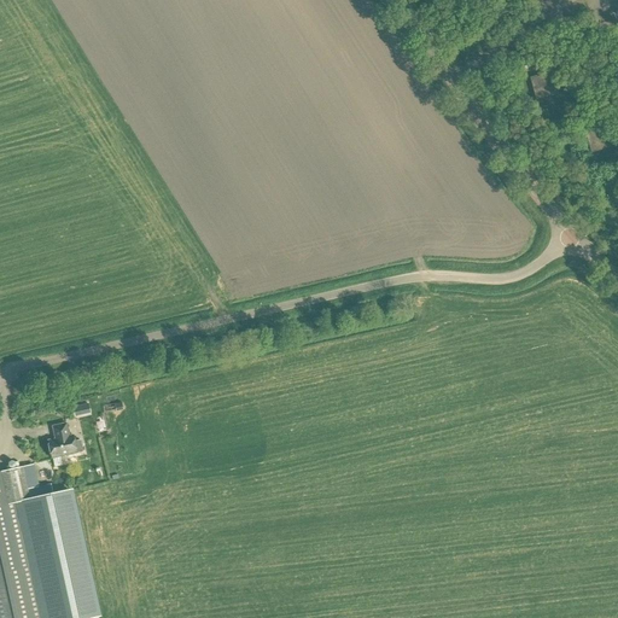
[(508,12),(514,21),(522,16),(516,7),(508,12)]
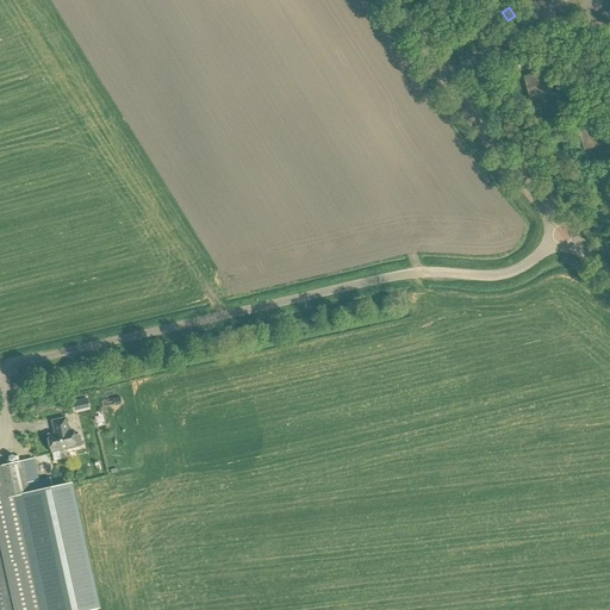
[(500,22),(497,16),(487,23),(491,27),(500,22)]
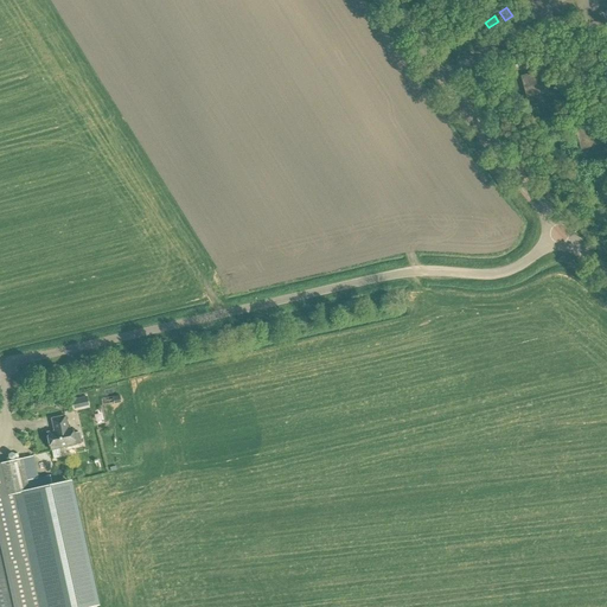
[(526,100),(545,94),(540,74),(521,78),(526,100)]
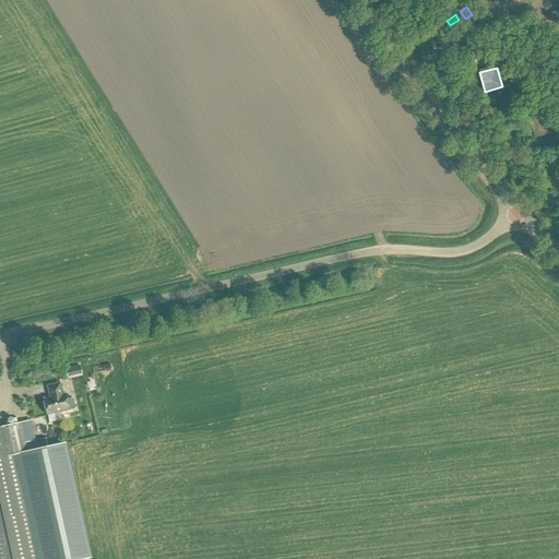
[(535,140),(552,134),(548,116),(530,121),(535,140)]
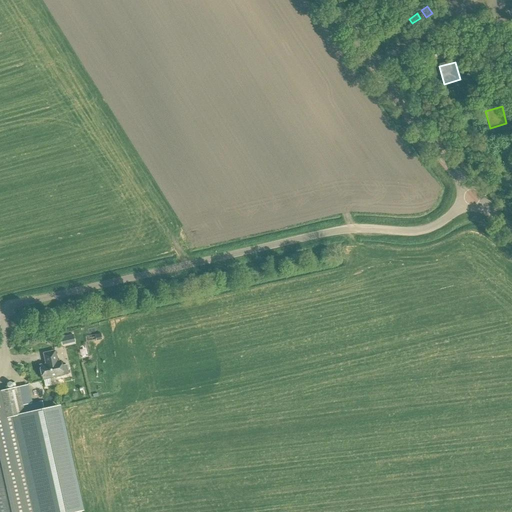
[(75,342),(73,335),(60,338),(62,346),(75,342)]
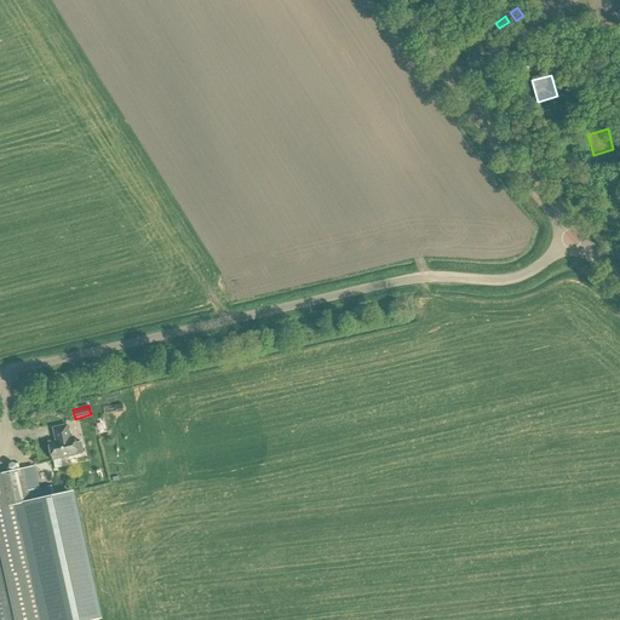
[(56,441),(49,442),(52,460),(78,454),(84,453),(81,442),(75,443),(74,437),(70,437),(67,425),(53,428),(56,441)]
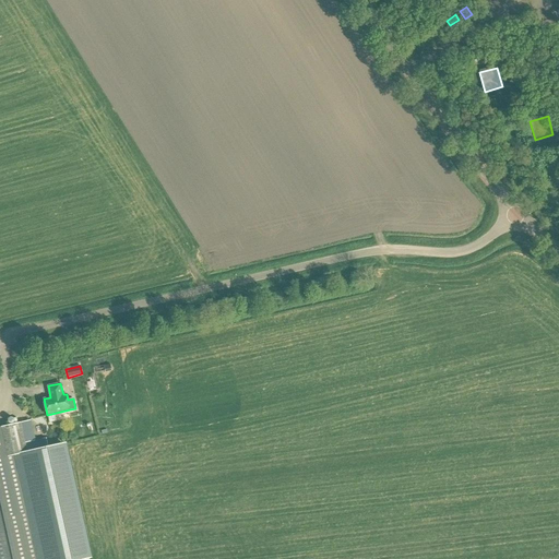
[(20,423),(0,427),(0,558),(87,558),(92,558),(66,443),(47,448),(46,440),(25,444),(20,423)]
